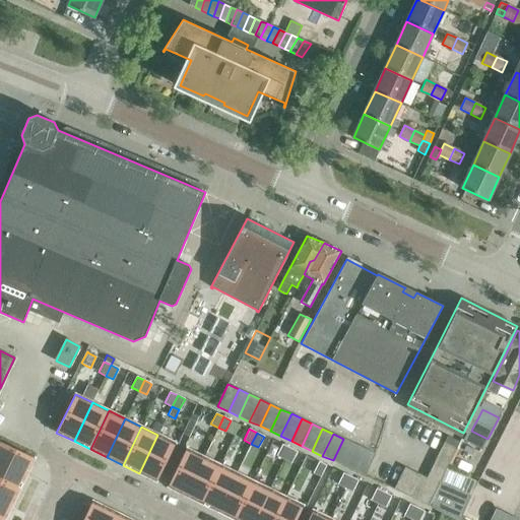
[(157,435),(139,473),(156,481),(176,443),(157,435)]
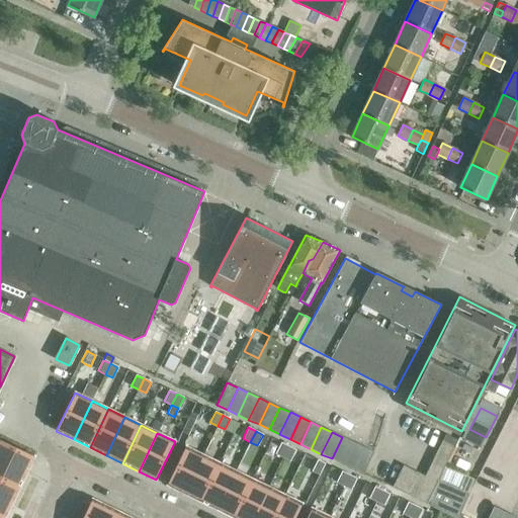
[(446,434),(443,440),(454,446),(457,440),(446,434)]
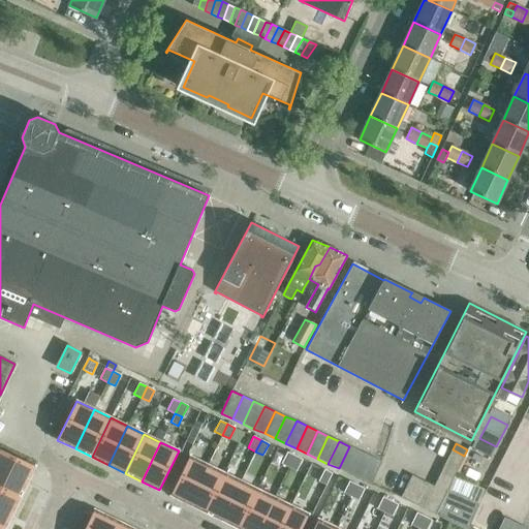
[(339,468),(349,473),(360,452),(349,446),(339,468)]
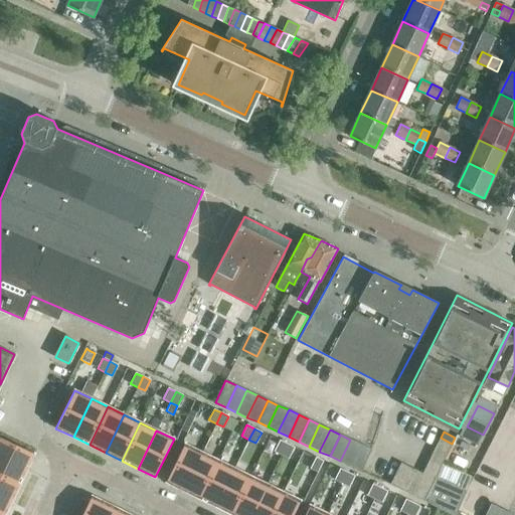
[(0,437),(0,457),(26,470),(34,454),(0,437)]
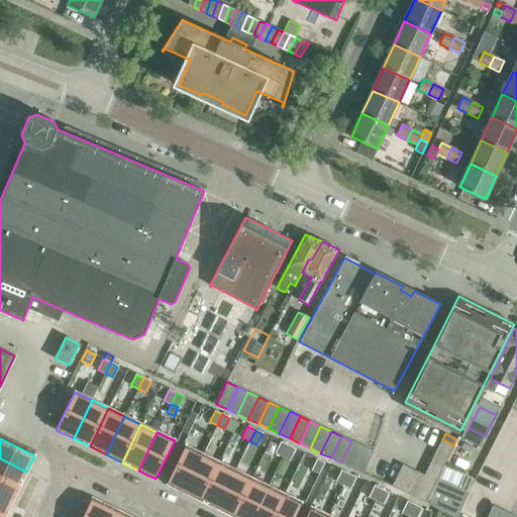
[(392,487),(425,503),(453,445),(442,439),(424,476),(403,464),(392,487)]
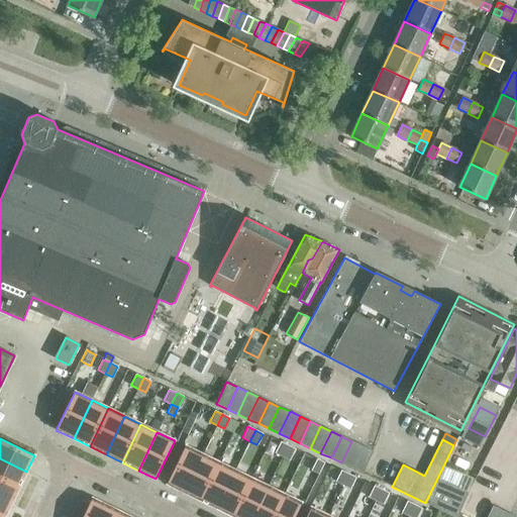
[(341,462),(351,468),(363,445),(351,441),(341,462)]
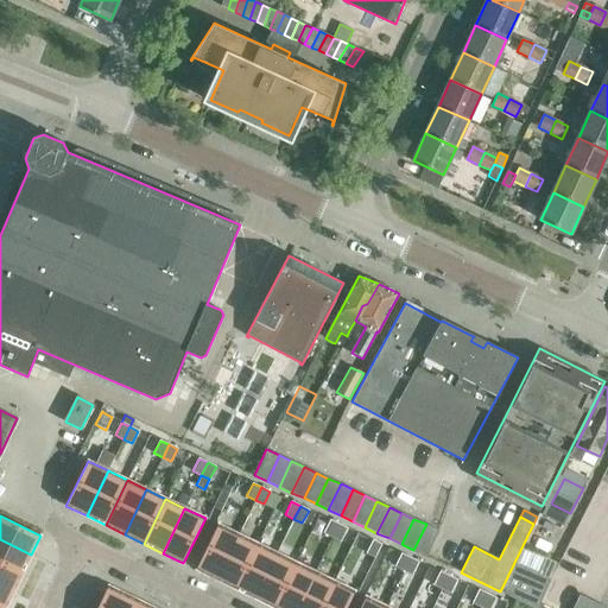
[(330,520),(324,532),(333,537),(339,524),(330,520)]
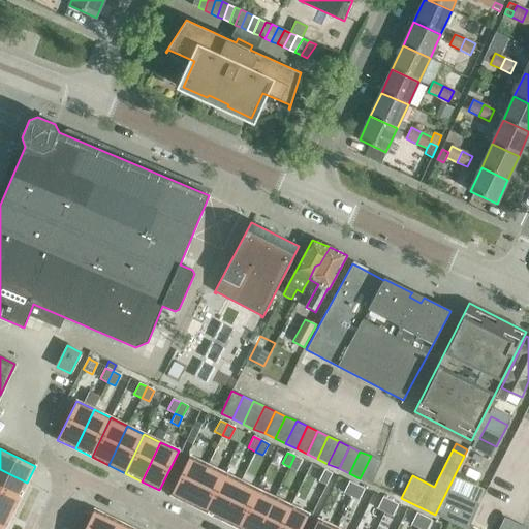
[(190,456),(170,496),(188,504),(208,465),(190,456)]
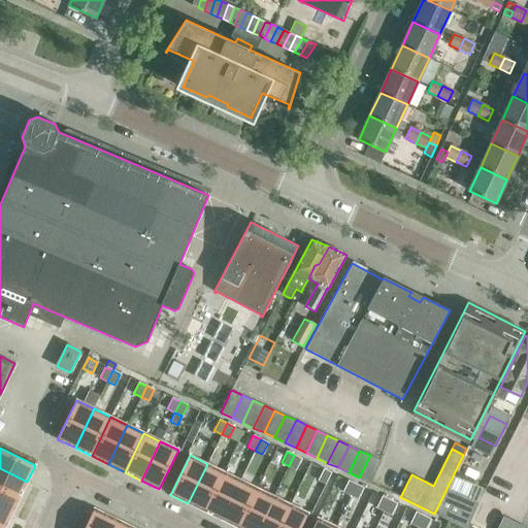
[(294,455),(289,466),(296,469),(301,459),(294,455)]
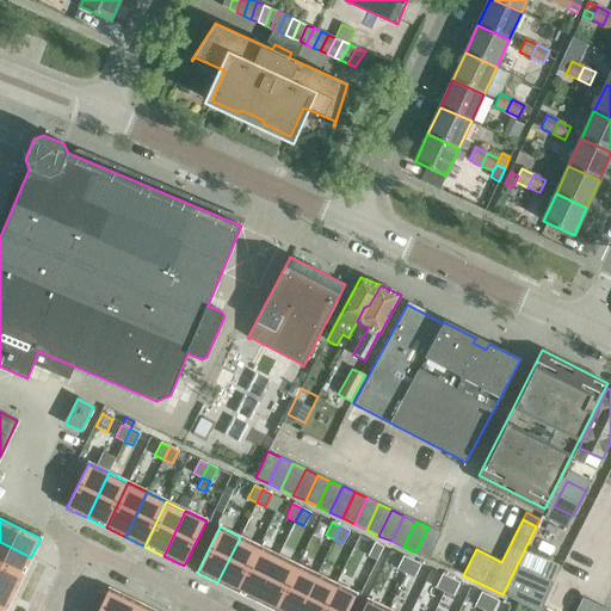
[(429,526),(415,553),(429,559),(440,532),(429,526)]
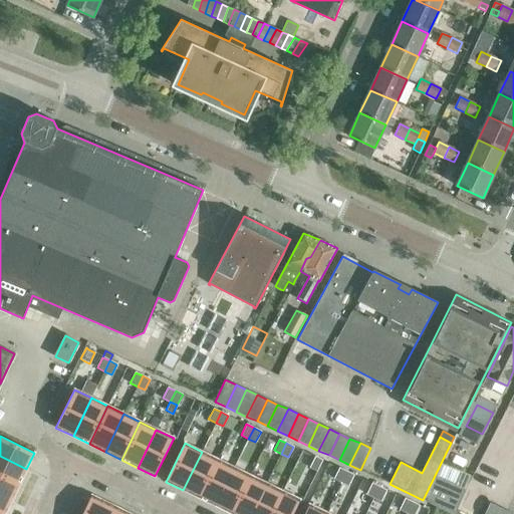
[(202,452),(183,490),(199,498),(218,460),(202,452)]
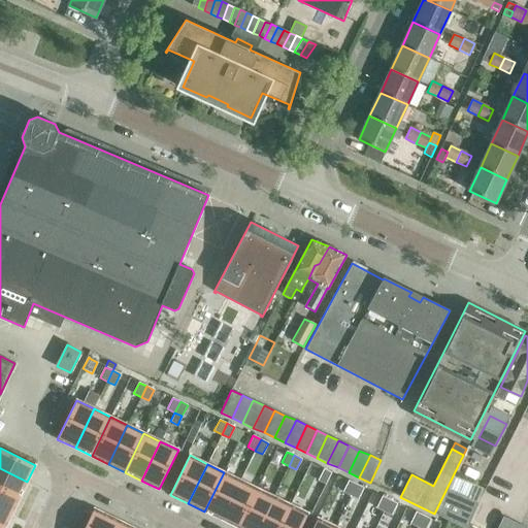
[(0,468),(0,488),(20,497),(27,482),(0,468)]
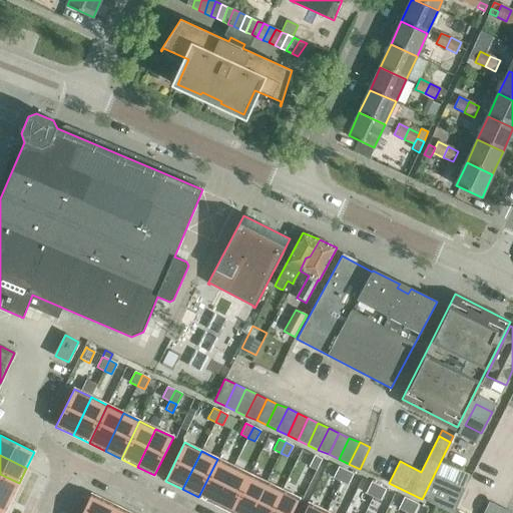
[(315,456),(310,466),(317,470),(322,459),(315,456)]
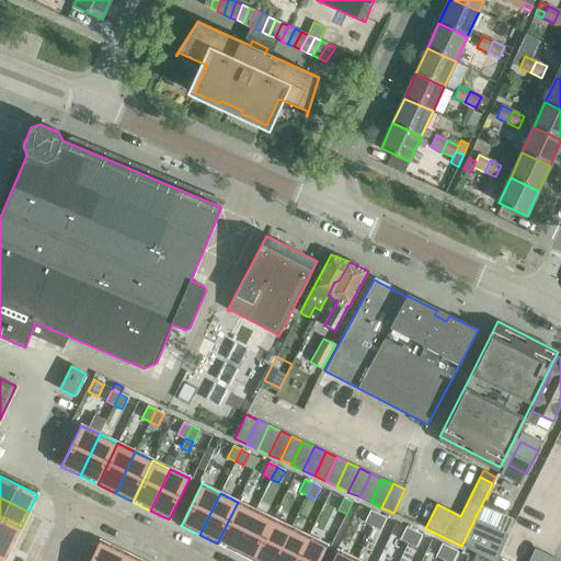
[(238,502),(217,544),(236,552),(255,511),(238,502)]
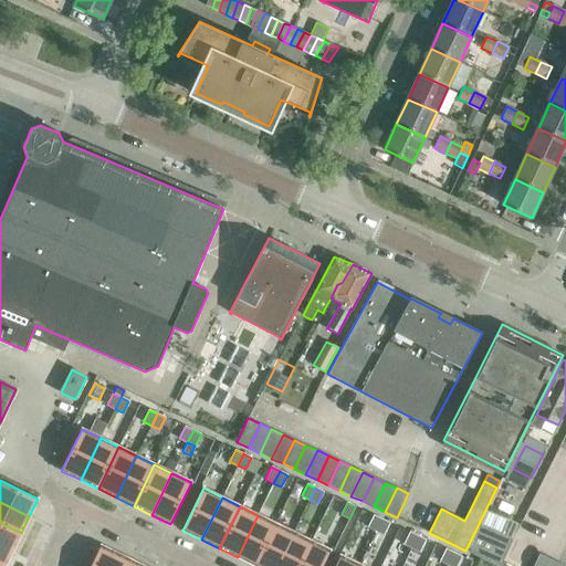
[(258,515),(238,557),(255,565),(275,524),(258,515)]
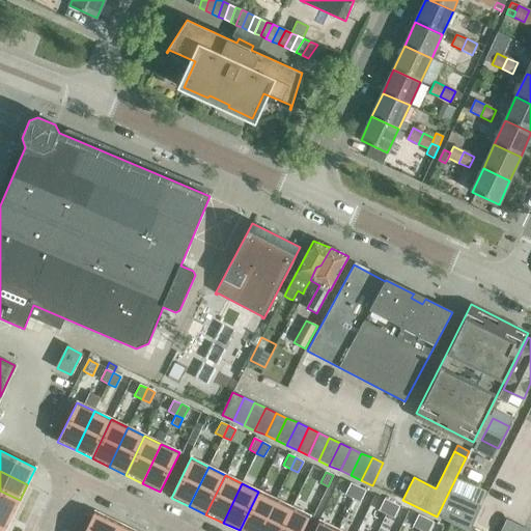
[(351,483),(345,495),(353,498),(358,486),(351,483)]
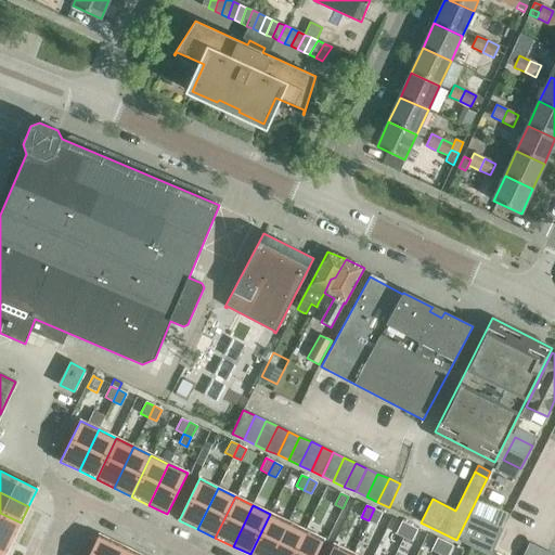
[(374,508),(369,520),(376,525),(382,513),(374,508)]
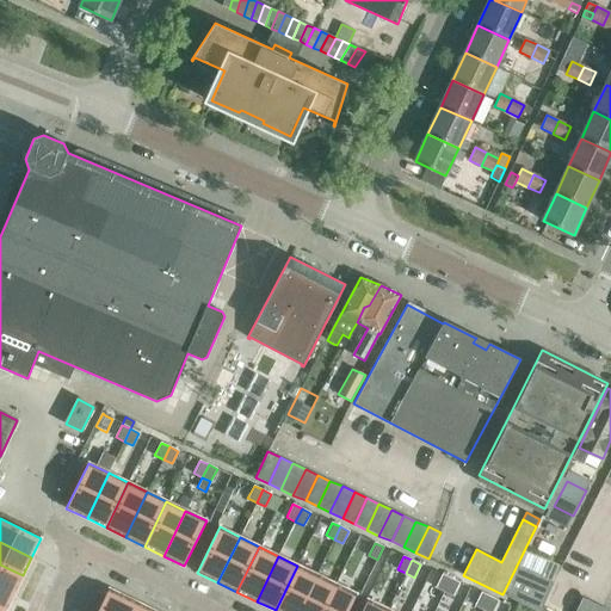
[(0,565),(0,586),(14,594),(23,575),(0,565)]
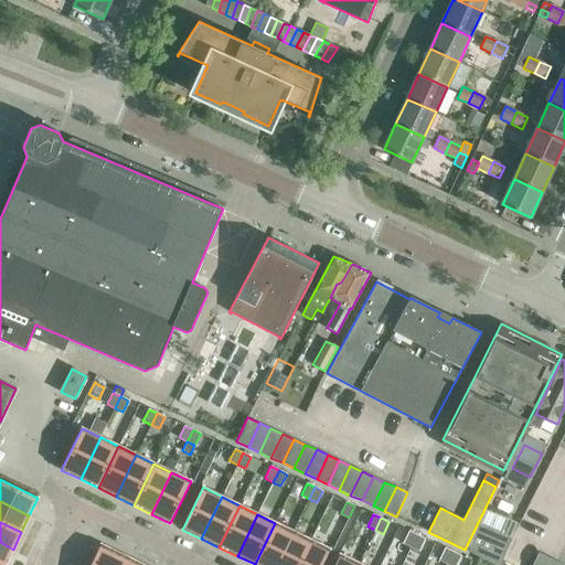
[(275,523),(255,564),(276,564),(292,531),(275,523)]
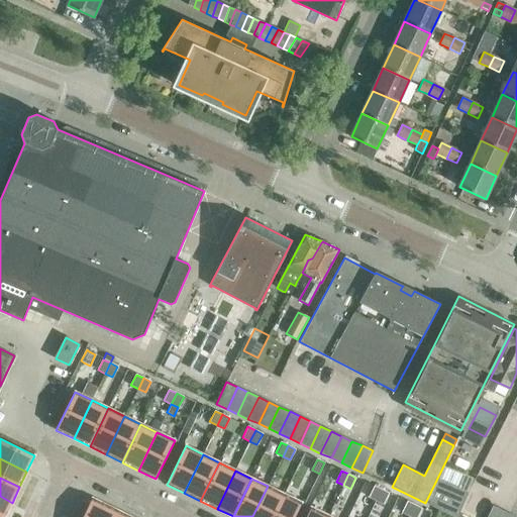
[(426,503),(441,511),(445,513),(452,516),(456,516),(470,493),(438,480),(426,503)]
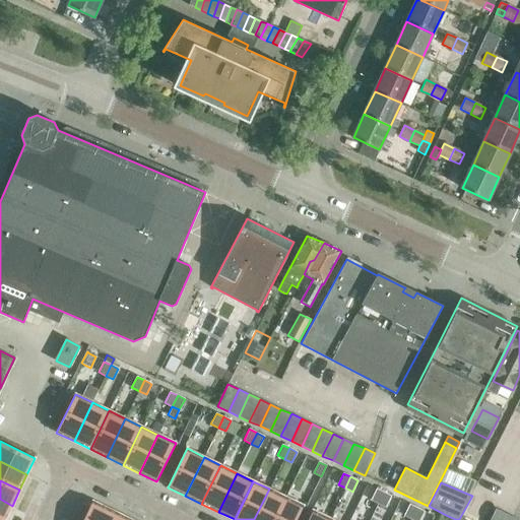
[(269,489),(254,519),(274,519),(285,497),(269,489)]
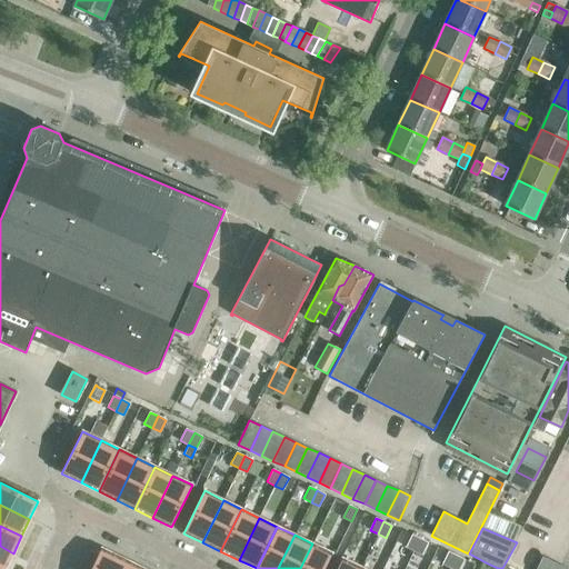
[(411,535),(406,547),(413,551),(420,539),(411,535)]
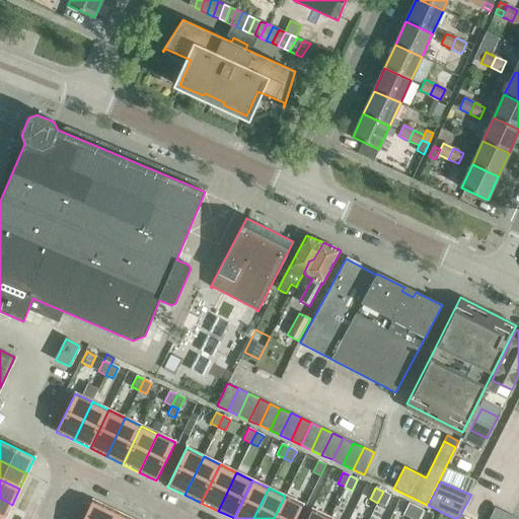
[(383,492),(377,503),(385,506),(390,495),(383,492)]
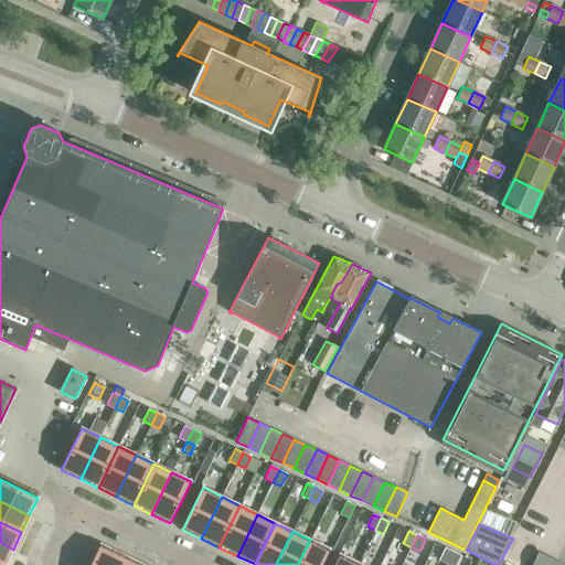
[(310,540),(298,564),(321,564),(329,550),(310,540)]
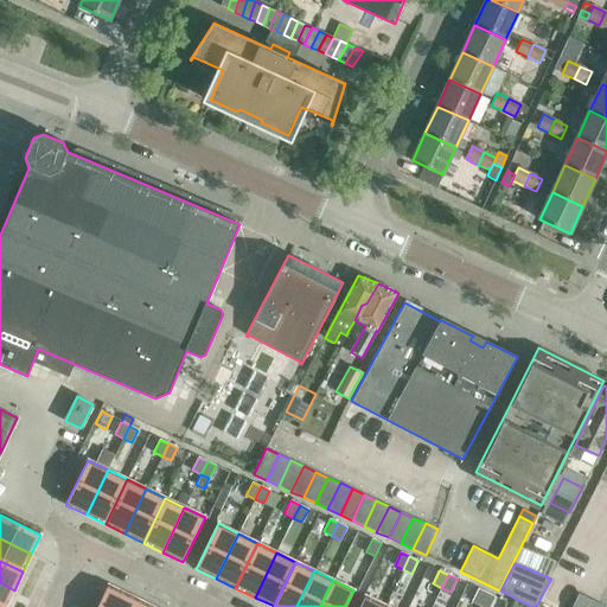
[(0,582),(0,605),(4,606),(5,606),(14,590),(0,582)]
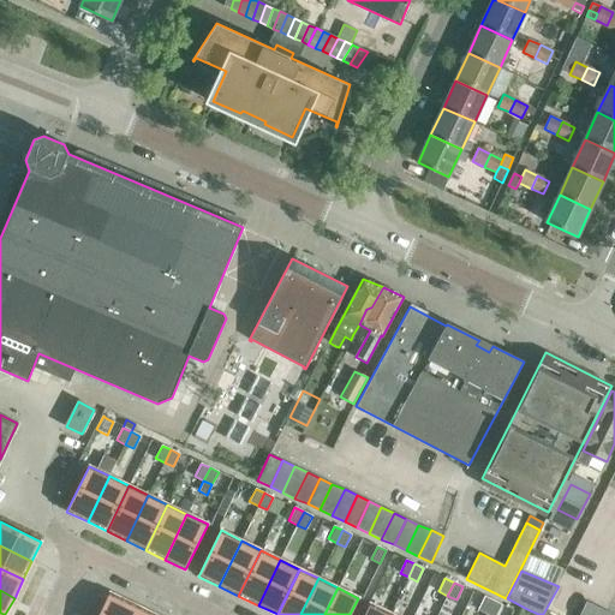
[(109,592),(97,614),(123,614),(130,602),(109,592)]
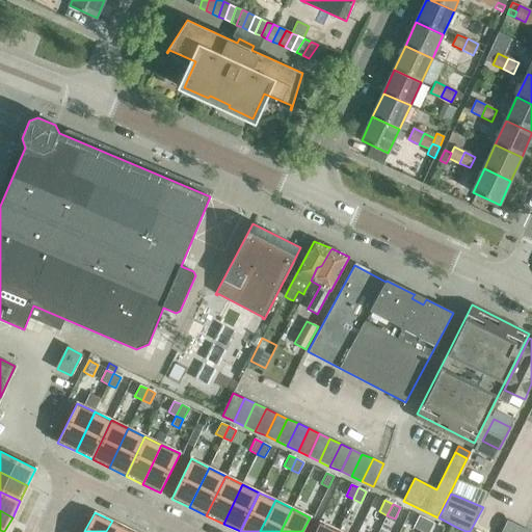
[(419,516),(414,527),(421,531),(426,520),(419,516)]
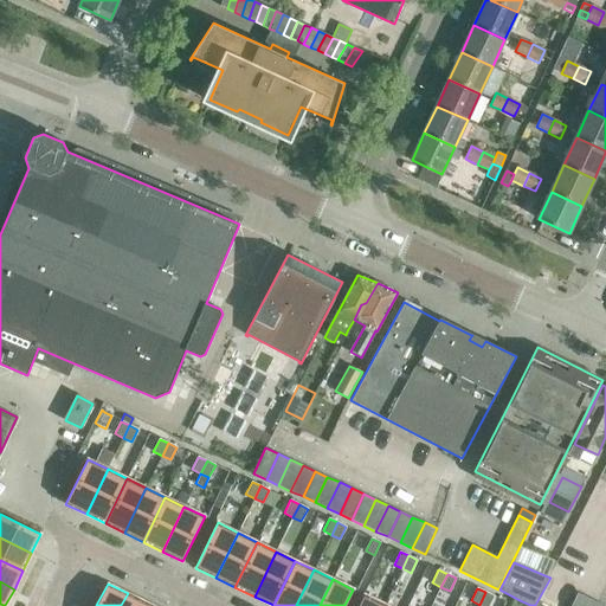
[(485,592),(479,605),(482,605),(489,605),(495,597),(485,592)]
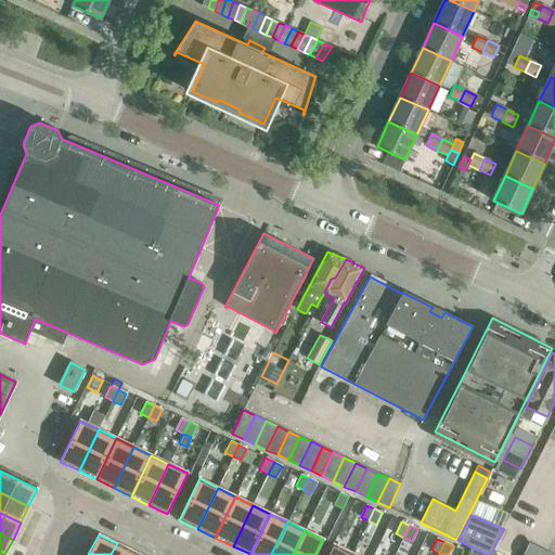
[(117,543),(111,554),(131,554),(133,552),(117,543)]
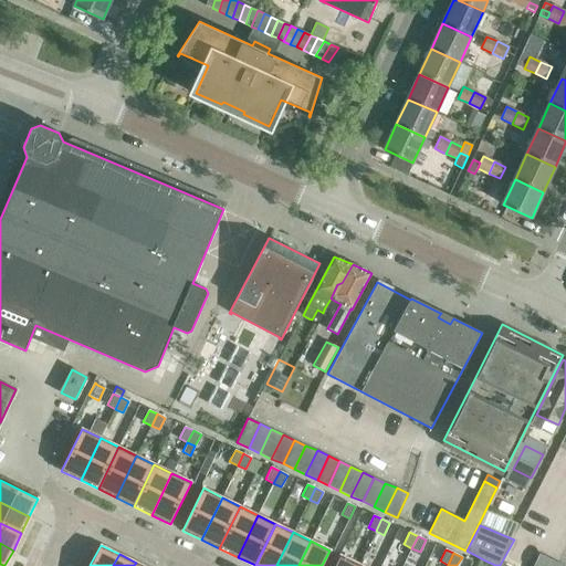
[(534,565),(565,565),(541,554),(534,565)]
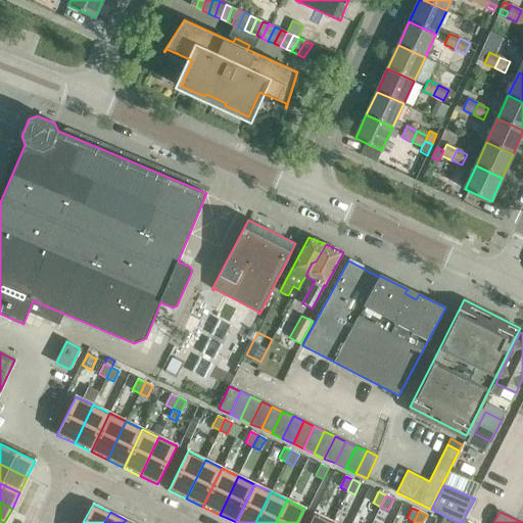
[(315,513),(308,522),(331,522),(332,522),(315,513)]
